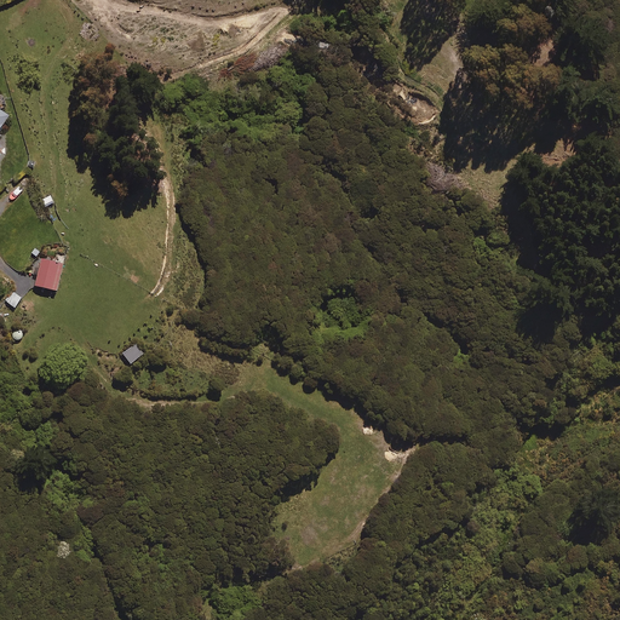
[(0,147),(0,131),(10,116),(0,109),(0,158),(3,155),(0,153),(0,147)]
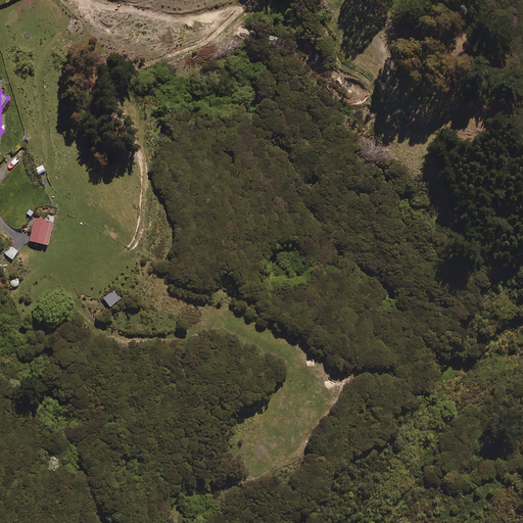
[(47,173),(44,164),(35,169),(39,176),(47,173)]
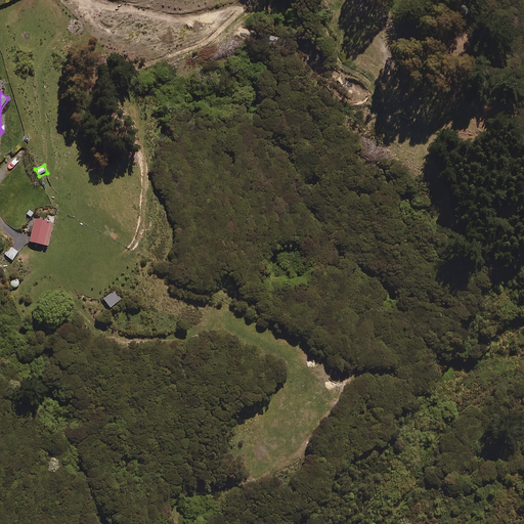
[(48,213),(46,222),(54,224),(56,215),(48,213)]
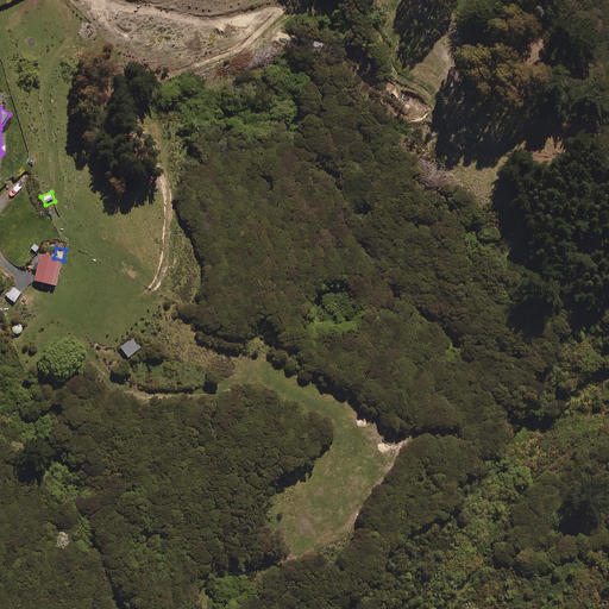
[(63,261),(54,258),(42,255),(36,281),(56,286),(63,261)]
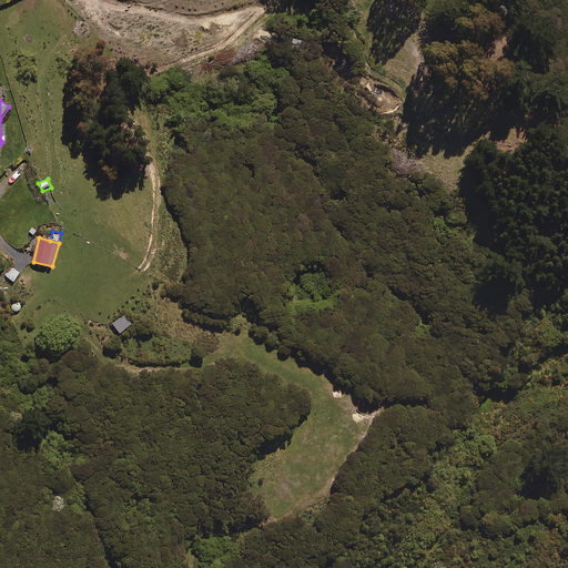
[(121,334),(132,324),(124,315),(113,324),(121,334)]
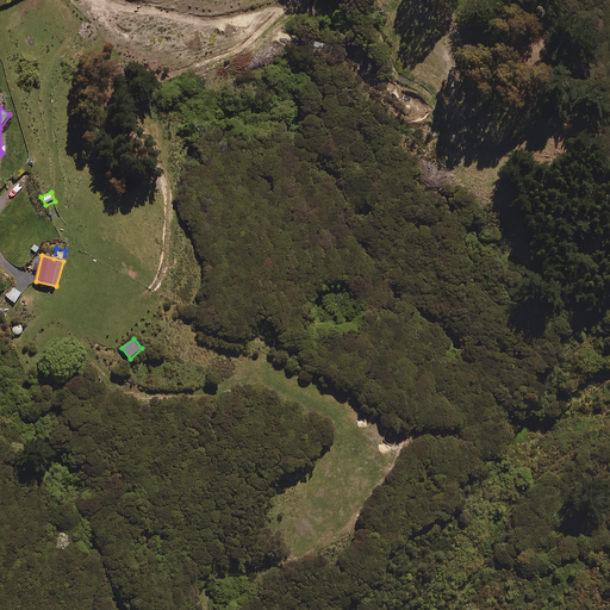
All buildings are outlined.
